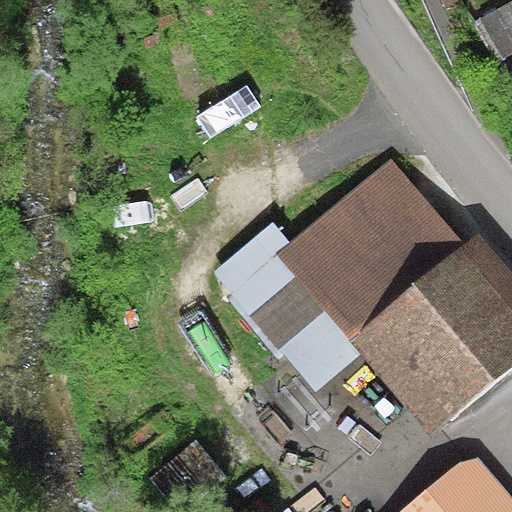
[(276,254),(350,341),(464,244),(391,157),(290,242),(276,254)]
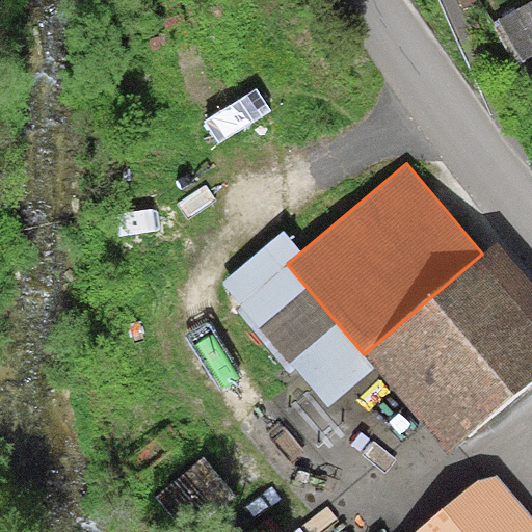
[(162,188),(107,216),(138,274),(192,246),(162,188)]
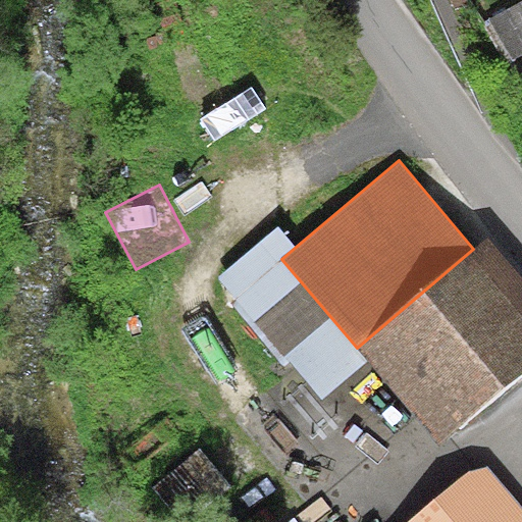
[(321,400),(368,361),(357,348),(281,259),(296,247),(277,226),(217,277),(321,400)]
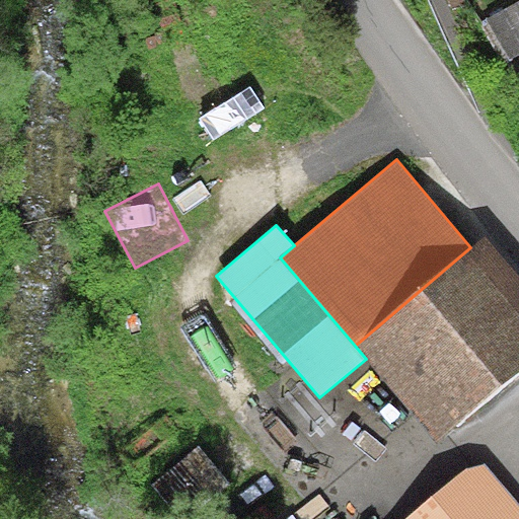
[(470,247),(355,346),(366,359),(437,442),(518,372),(518,276),(485,236),(470,247)]
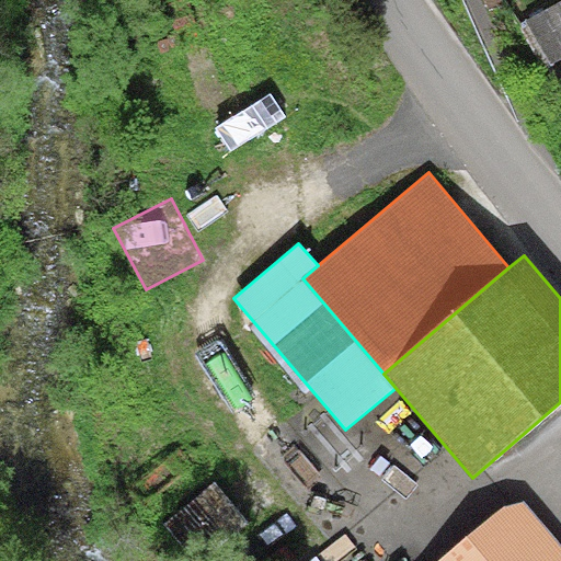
[(210,480),(162,521),(196,560),(202,560),(247,523),(210,480)]
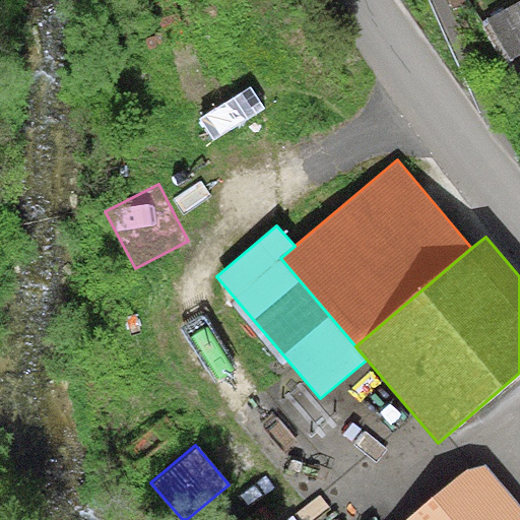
[(519,519),(519,507),(477,459),(405,519),(519,519)]
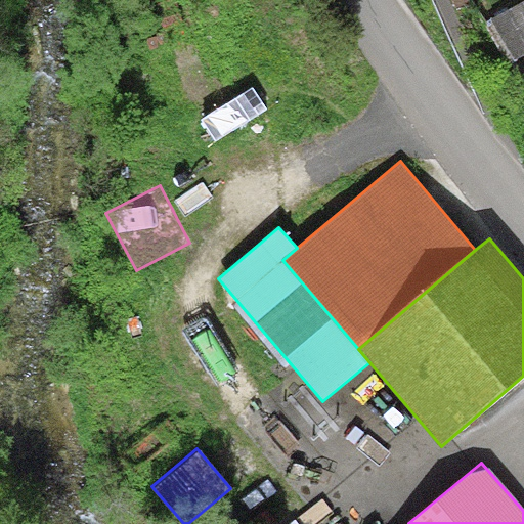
All buildings are outlined.
